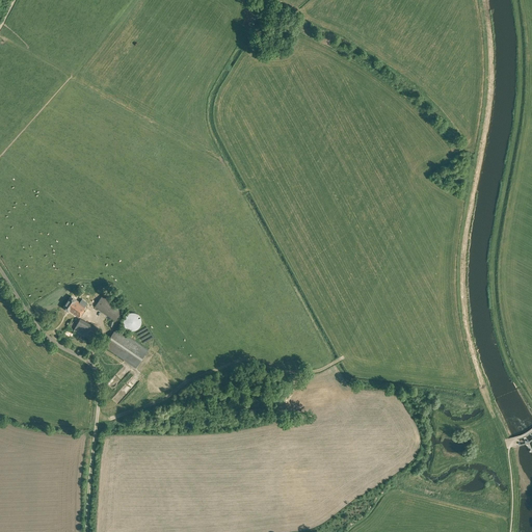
[(71,296),(61,310),(70,316),(72,312),(79,317),(89,302),(78,295),(75,298),(71,296)]
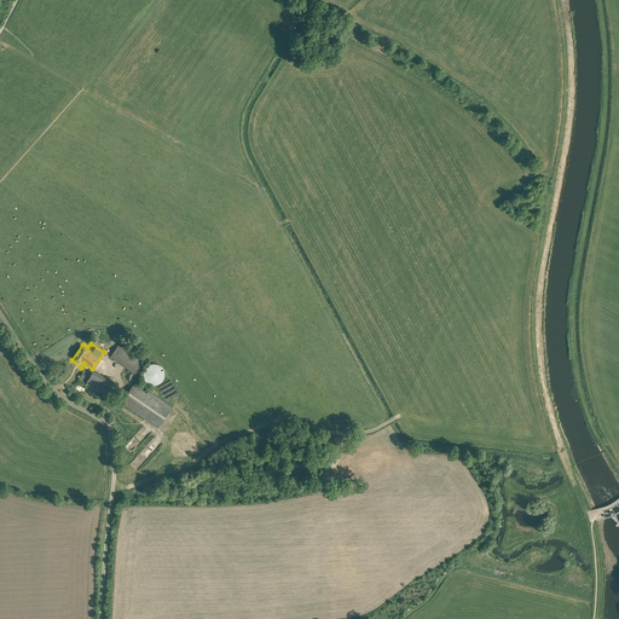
[(110,357),(134,374),(143,362),(119,345),(110,357)]
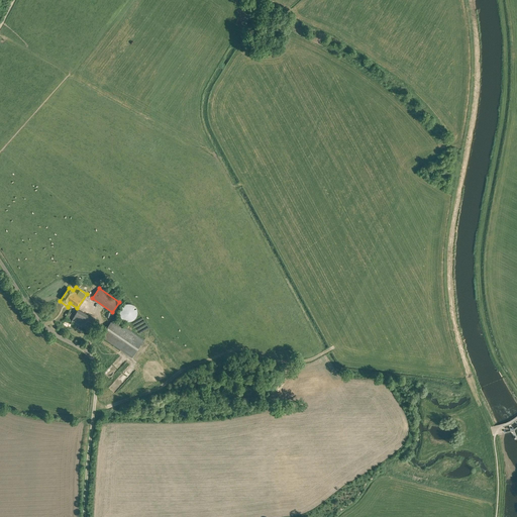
[(120,311),(119,312),(120,313),(120,314),(120,315),(120,316),(121,317),(121,318),(122,318),(122,319),(123,319),(124,320),(125,321),(126,321),(127,321),(128,321),(129,321),(130,321),(131,321),(132,320),(133,320),(134,319),(135,318),(136,317),(136,316),(137,315),(137,314),(137,313),(137,312),(137,311),(137,310),(136,309),(136,308),(135,307),(135,306),(134,306),(134,305),(133,305),(132,305),(132,304),(131,304),(130,304),(129,304),(128,304),(127,304),(126,304),(125,304),(124,305),(123,305),(123,306),(122,306),(122,307),(121,307),(121,308),(120,309),(120,310),(120,311)]
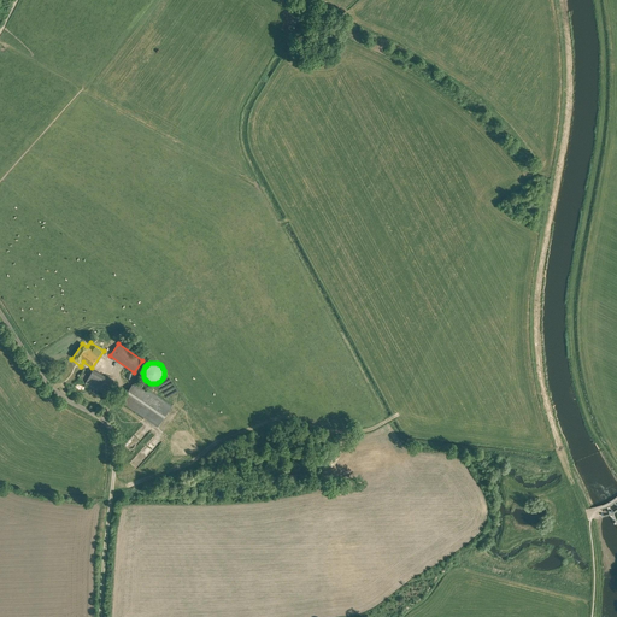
[(106,395),(109,395),(116,382),(93,369),(86,383),(99,392),(106,395)]
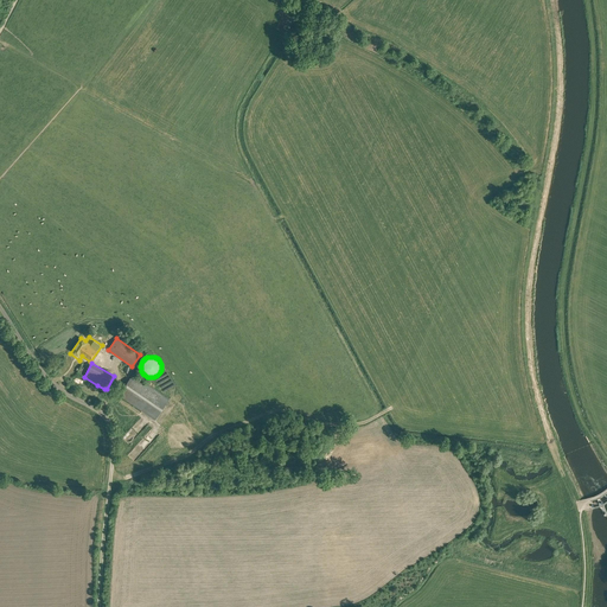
[(119,395),(155,420),(168,400),(133,375),(119,395)]
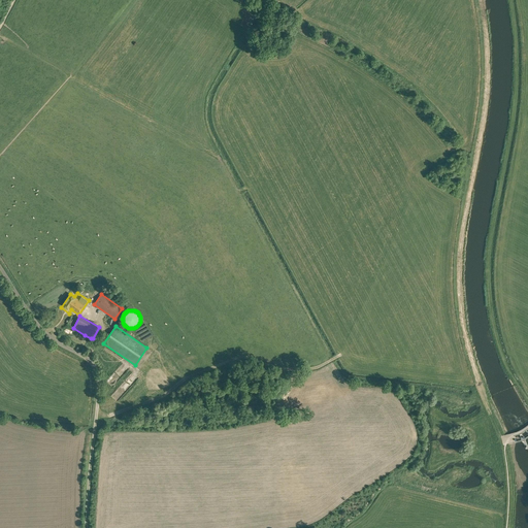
[(129,405),(142,391),(140,389),(126,402),(129,405)]
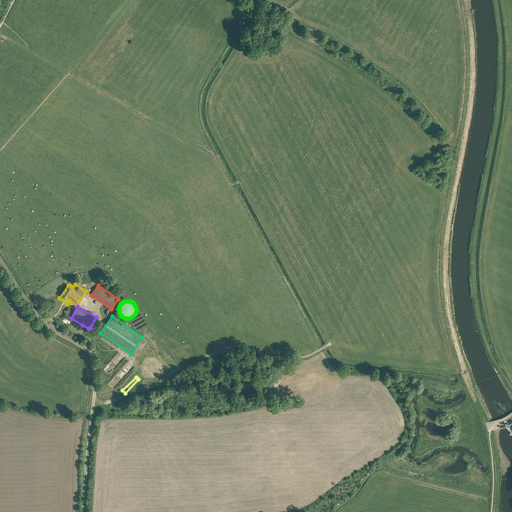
All buildings are outlined.
